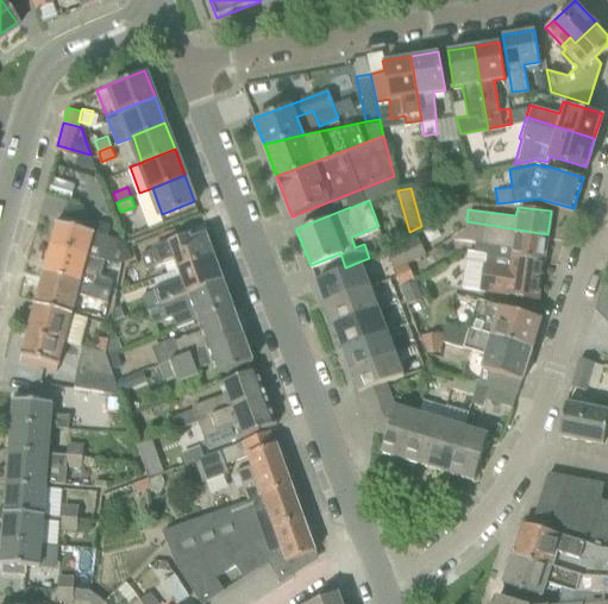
[(83,221),(58,214),(51,241),(106,257),(106,258),(113,259),(119,238),(81,227),(83,221)]
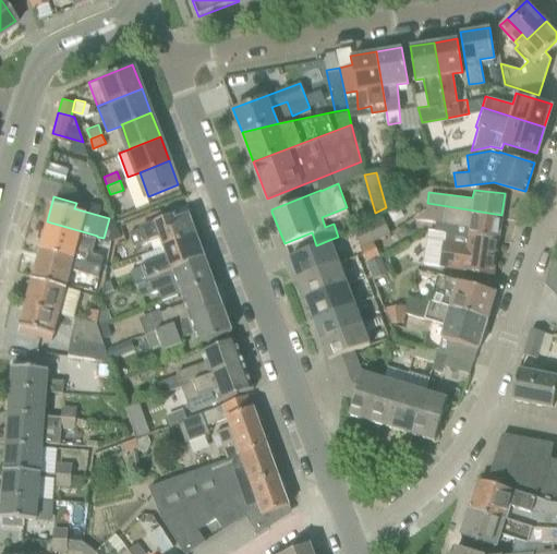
[(427,203),(426,205),(413,214),(414,216),(424,218),(436,220),(434,230),(467,233),(498,237),(501,215),(427,203)]
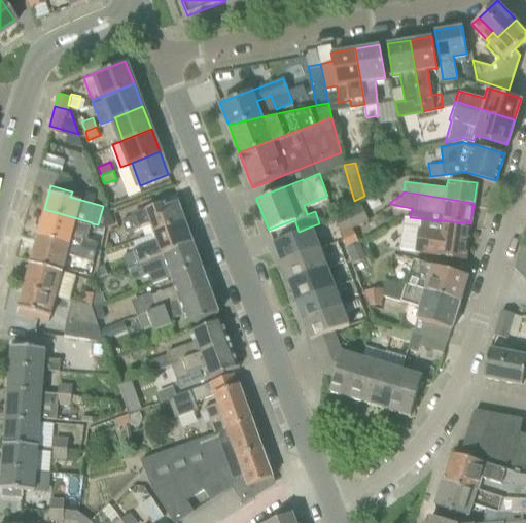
[(142,211),(154,206),(151,197),(138,202),(142,211)]
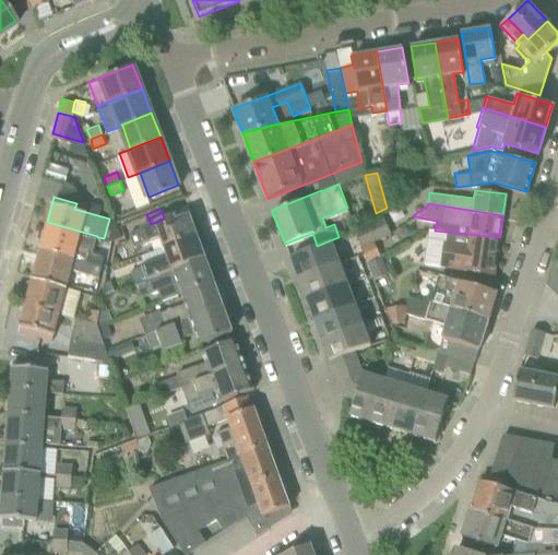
[(175,219),(174,215),(164,219),(151,224),(130,232),(134,247),(161,237),(164,245),(197,233),(191,219),(185,215),(175,219)]
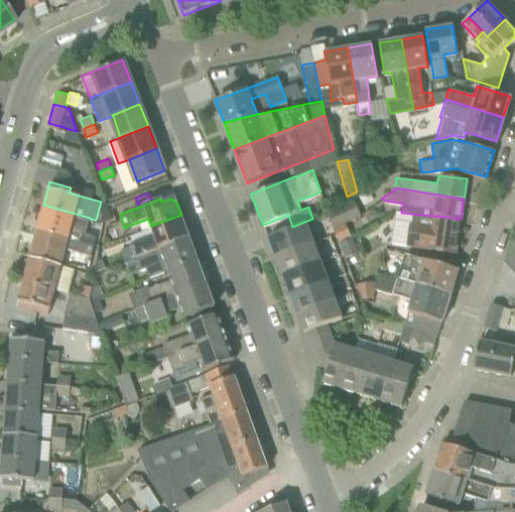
[(327,213),(334,226),(346,221),(361,214),(354,200),(327,213)]
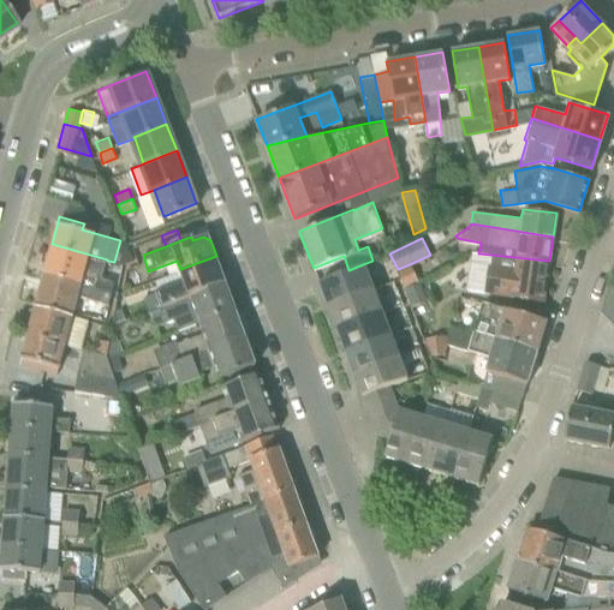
[(52,244),(43,273),(112,291),(114,280),(102,276),(107,261),(107,259),(52,244)]
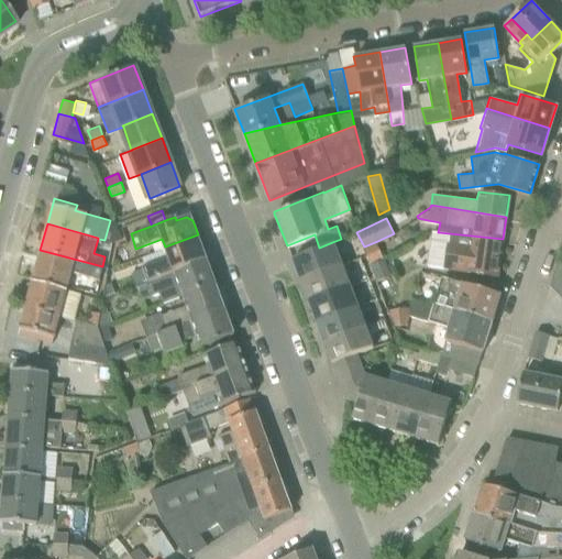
[(122,237),(117,225),(108,228),(113,240),(122,237)]
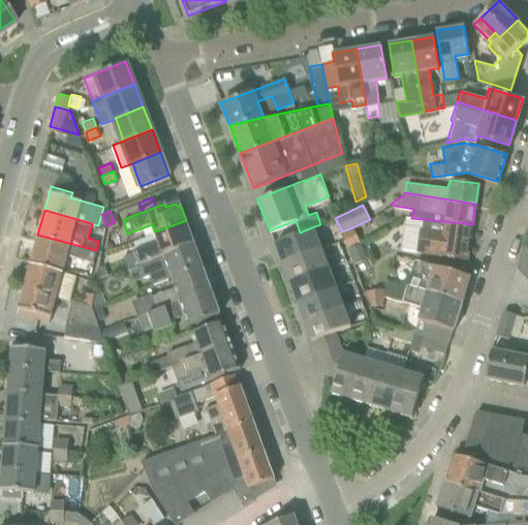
[(402,247),(416,249),(416,250),(467,257),(472,224),(442,221),(411,218),(406,217),(402,247)]
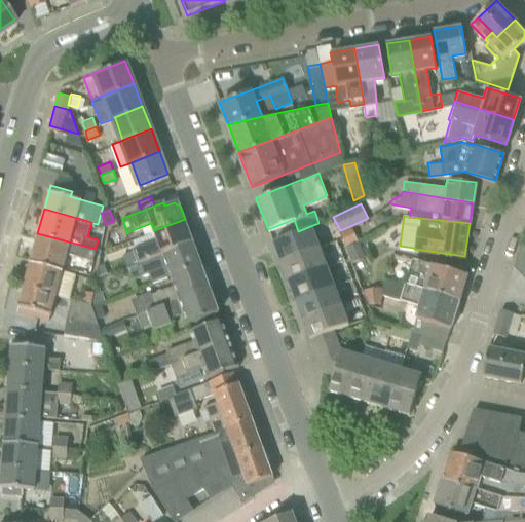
[(126,263),(192,240),(185,219),(154,230),(157,238),(133,248),(134,249),(123,254),(126,263)]
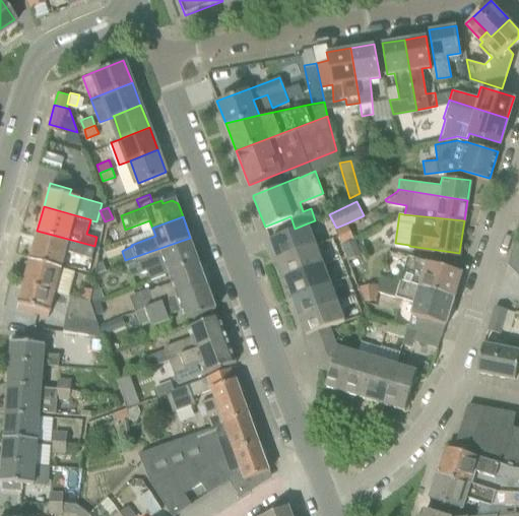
[(354,237),(348,222),(336,228),(342,242),(354,237)]
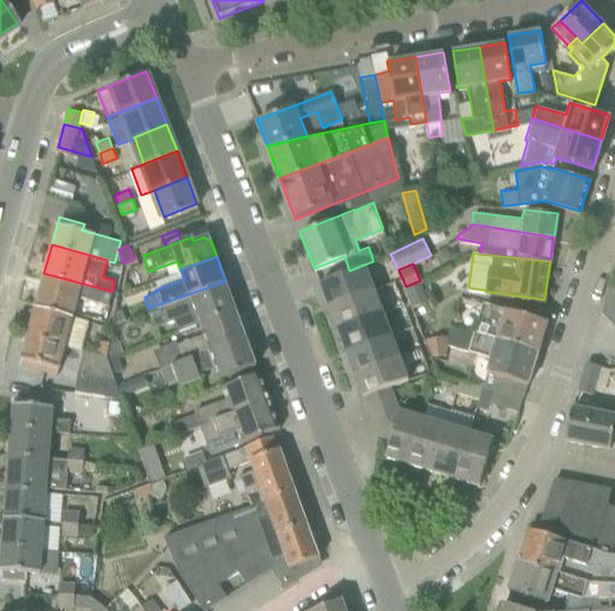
[(349,271),(319,282),(329,306),(372,288),(364,265),(349,271)]
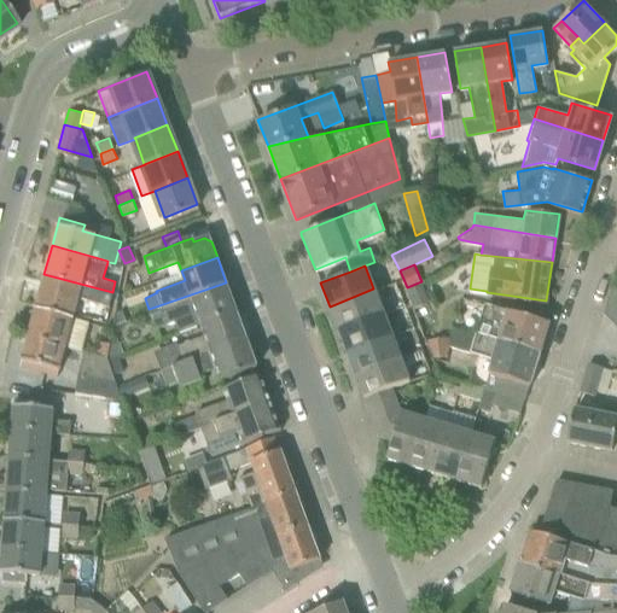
[(73,316),(79,296),(109,304),(112,292),(44,274),(35,308),(73,317),(73,316)]
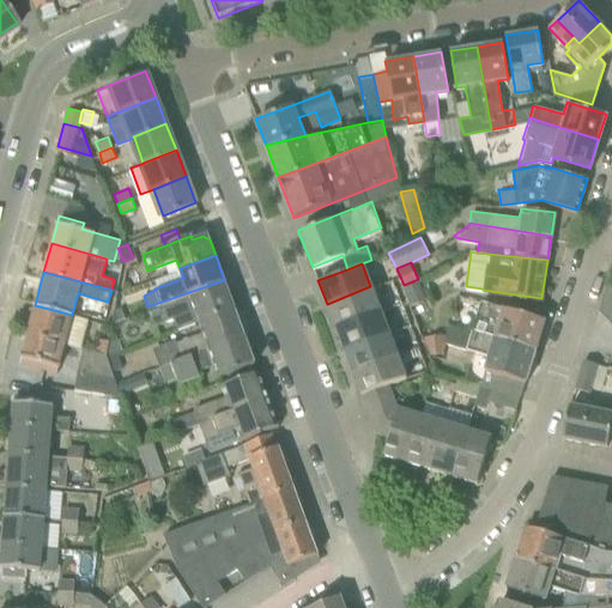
[(200,320),(235,308),(224,280),(147,306),(155,323),(168,318),(174,317),(177,328),(200,320)]
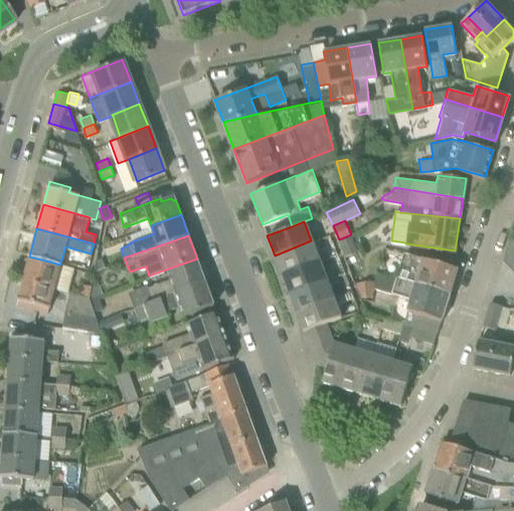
[(339,240),(344,256),(357,250),(351,235),(339,240)]
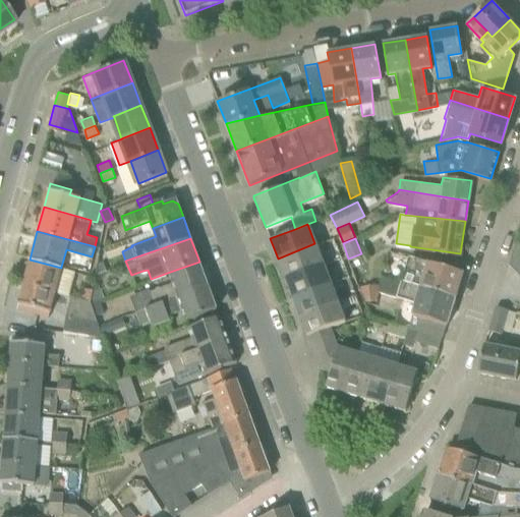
[(519,243),(516,240),(508,264),(519,275),(519,243)]
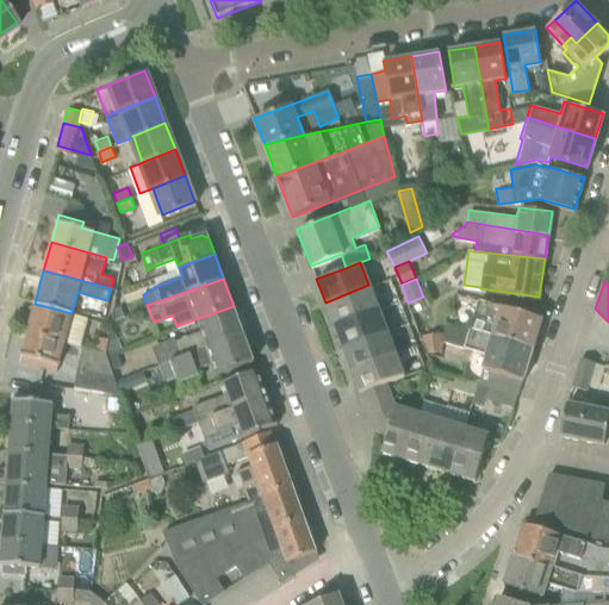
[(334,324),(378,307),(368,285),(325,303),(334,324)]
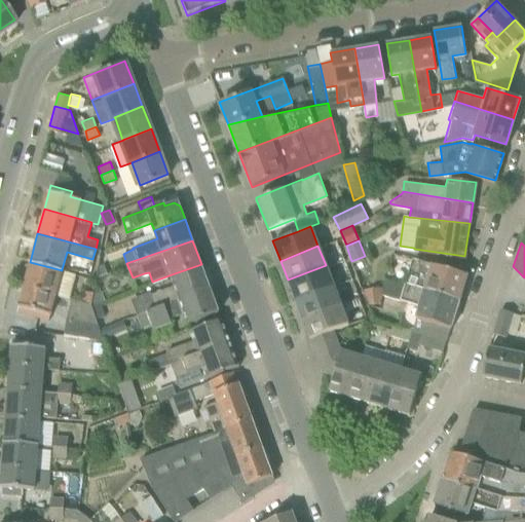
[(466,273),(413,258),(406,284),(459,299),(466,273)]
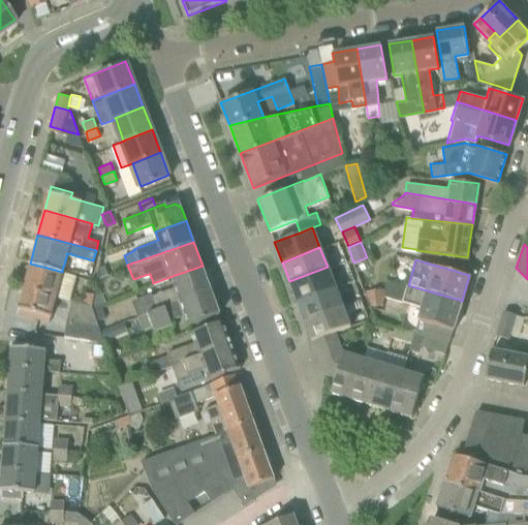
[(30,264),(24,286),(56,295),(56,296),(70,300),(76,275),(62,271),(62,272),(30,264)]
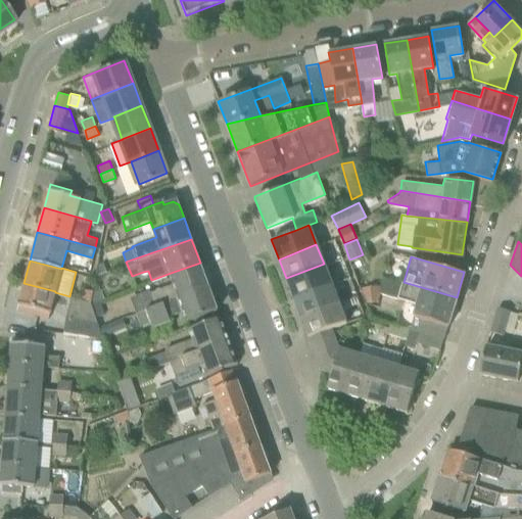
[(95,274),(106,270),(103,261),(96,264),(97,266),(95,274)]
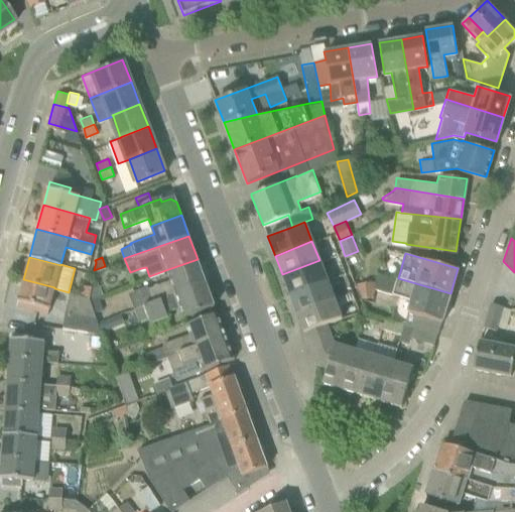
[(134,307),(206,281),(198,259),(168,269),(171,277),(129,291),(134,307)]
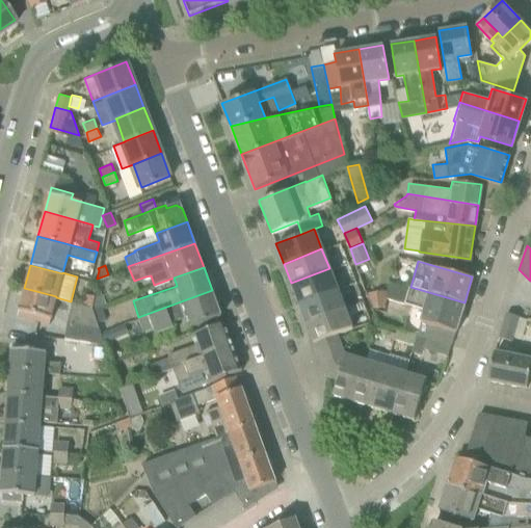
[(298,302),(337,288),(329,268),(291,283),(298,302)]
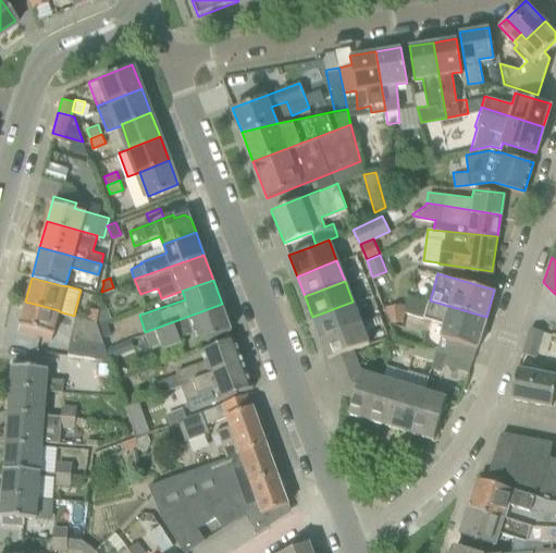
[(486,317),(430,300),(407,293),(406,303),(405,309),(424,315),(443,321),(440,335),(477,346),(478,346),(486,317)]
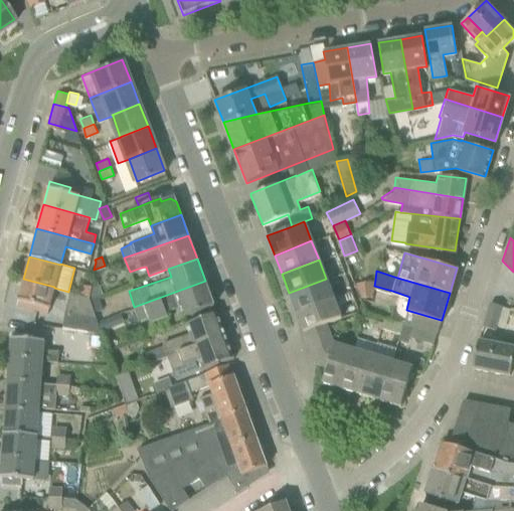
[(23,279),(16,304),(37,309),(38,304),(49,306),(54,288),(54,287),(23,279)]
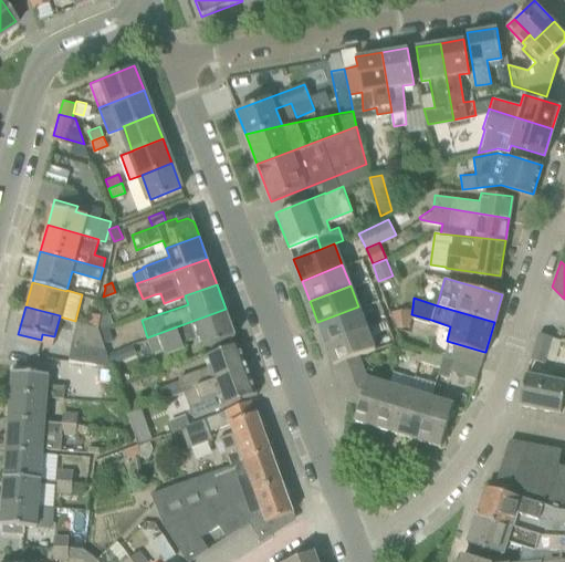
[(325,343),(366,326),(358,306),(317,322),(325,343)]
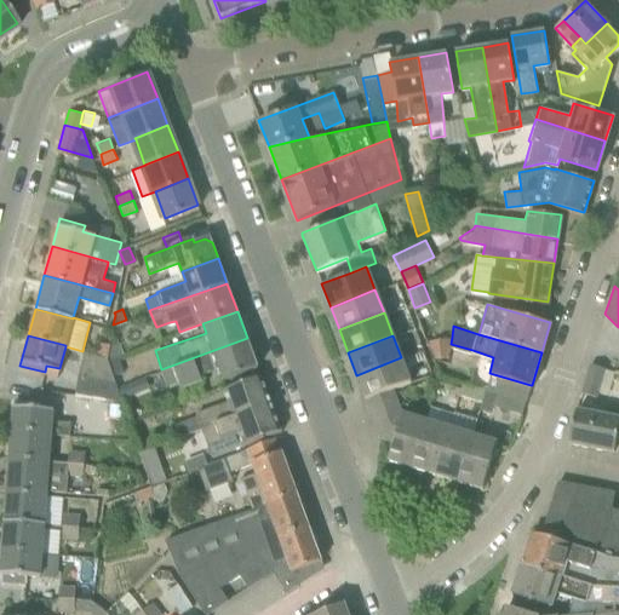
[(450,356),(451,344),(452,337),(428,339),(435,357),(450,356)]
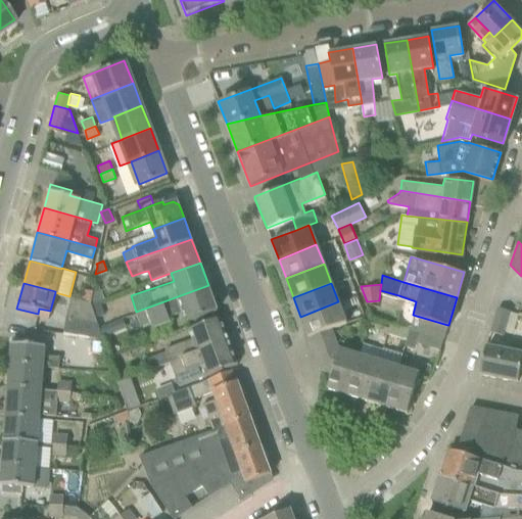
[(187,320),(217,309),(208,285),(136,312),(141,324),(151,320),(153,326),(171,319),(169,315),(183,310),(187,320)]
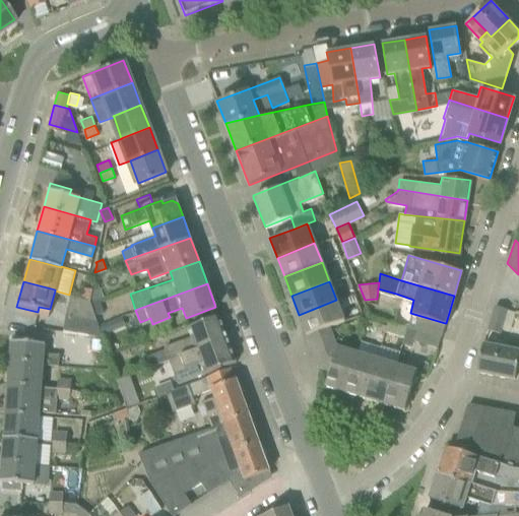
[(91,298),(99,295),(103,294),(101,286),(93,288),(91,298)]
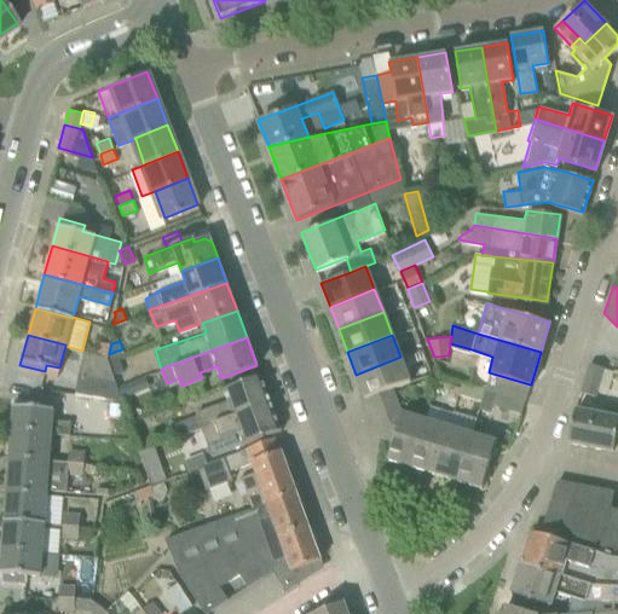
[(99,355),(100,353),(85,349),(79,372),(76,391),(107,395),(107,397),(122,400),(114,374),(109,358),(108,358),(99,355)]
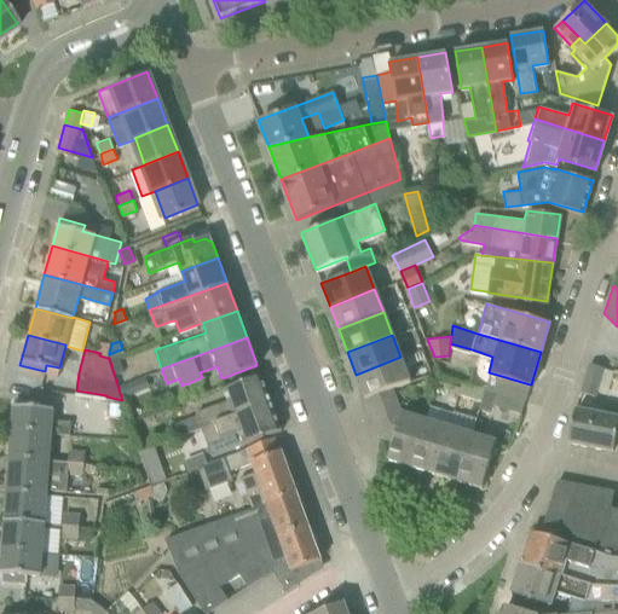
[(120,357),(117,351),(109,354),(108,358),(109,358),(114,374),(123,370),(120,357)]
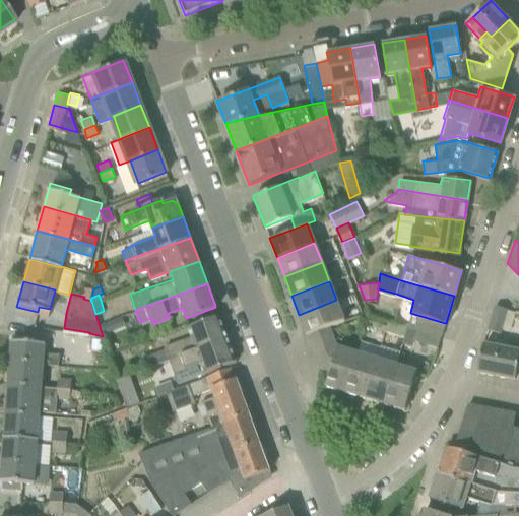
[(307,333),(328,325),(344,319),(336,300),(299,315),(307,333)]
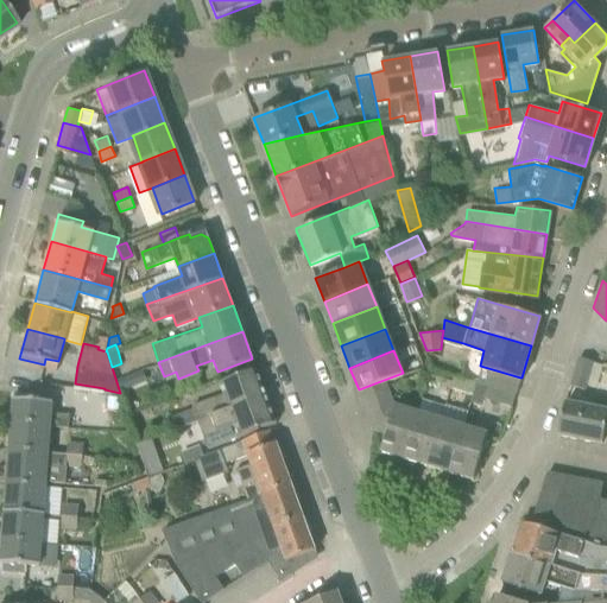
[(602,363),(593,360),(577,355),(569,383),(585,388),(587,383),(596,386),(602,363)]
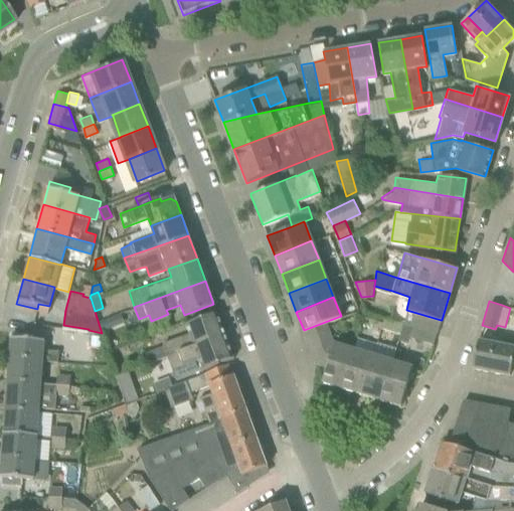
[(436,332),(437,332),(441,320),(406,310),(403,320),(413,324),(413,325),(436,332)]
